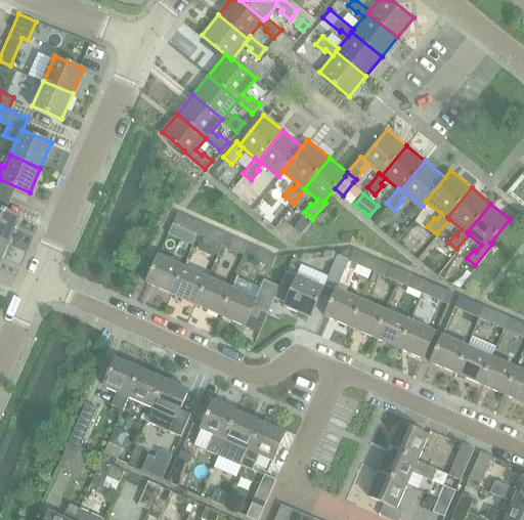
[(18,216),(0,208),(0,207),(0,236),(8,241),(18,216)]
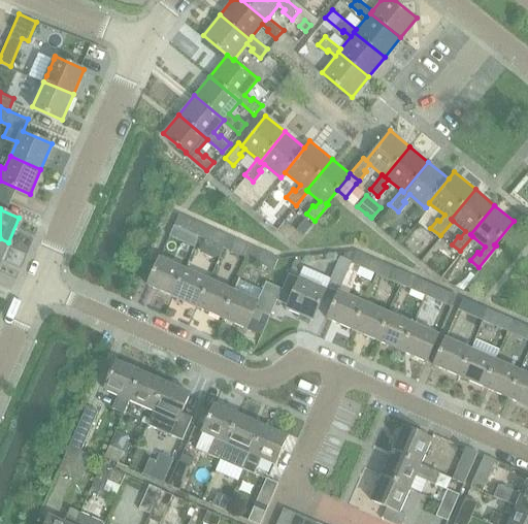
[(174,223),(193,231),(199,234),(203,223),(178,211),(174,223)]
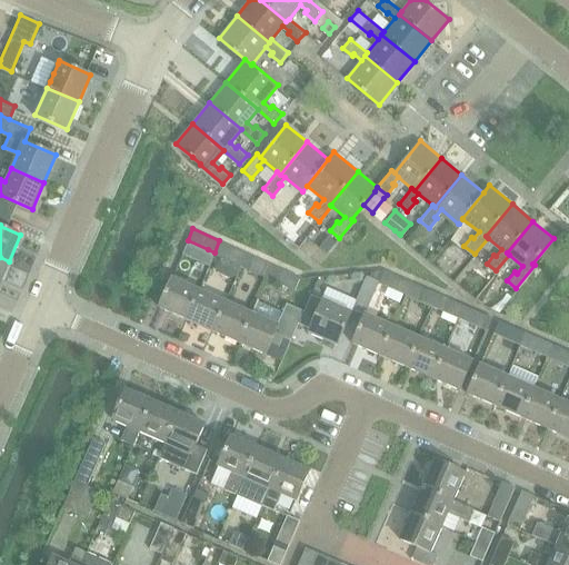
[(329,235),(321,245),(328,250),(336,240),(329,235)]
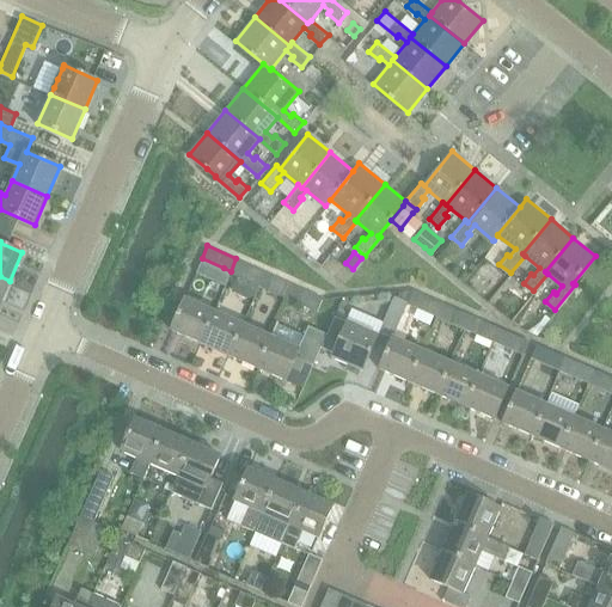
[(236,258),(231,271),(258,283),(263,270),(236,258)]
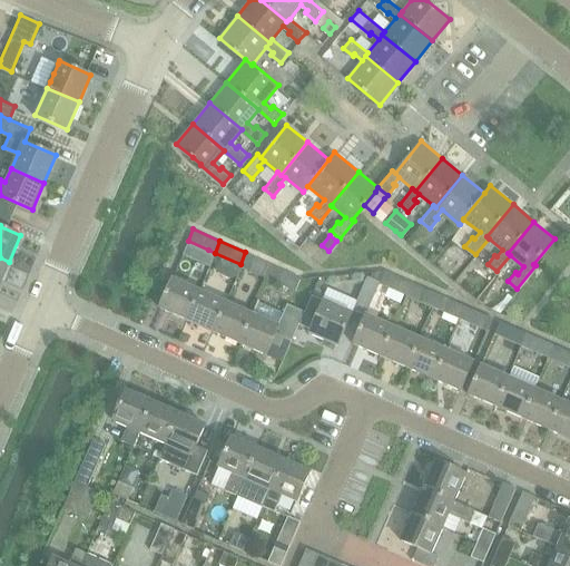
[(245,252),(241,264),(266,275),(272,263),(245,252)]
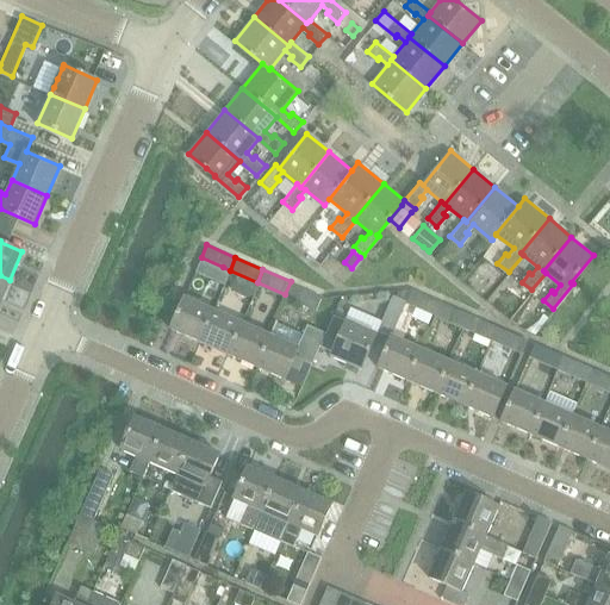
[(291,281),(285,294),(315,307),(321,294),(291,281)]
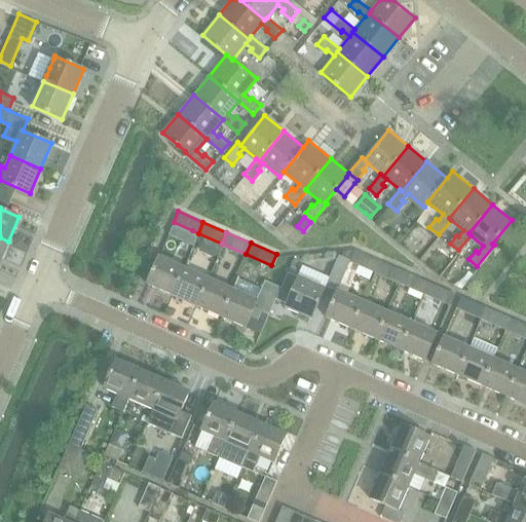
[(374,270),(379,259),(354,248),(350,258),(349,260),(374,270)]
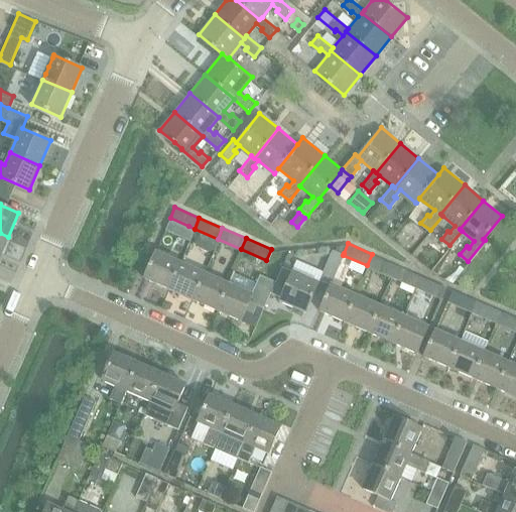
[(343,255),(344,253),(333,248),(319,278),(331,283),(343,255)]
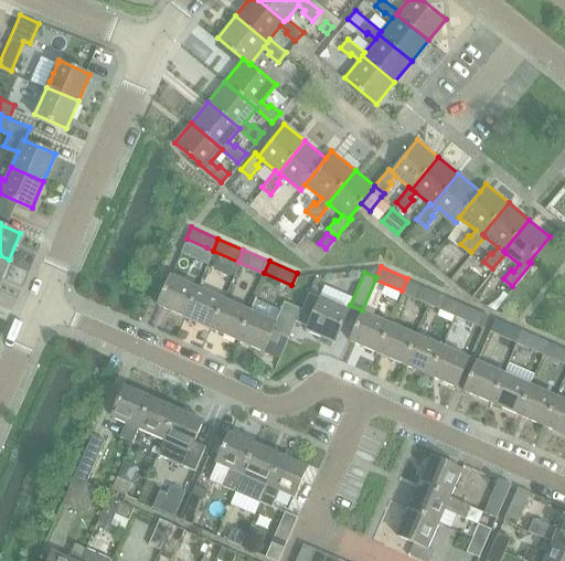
[(170,274),(158,303),(184,315),(198,286),(170,274)]
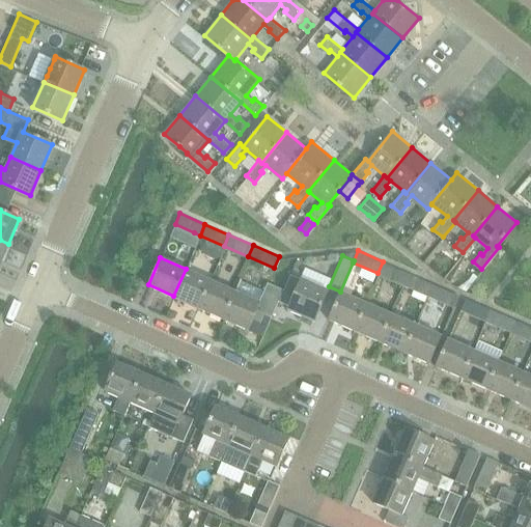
[(383,261),(378,273),(401,283),(407,272),(383,261)]
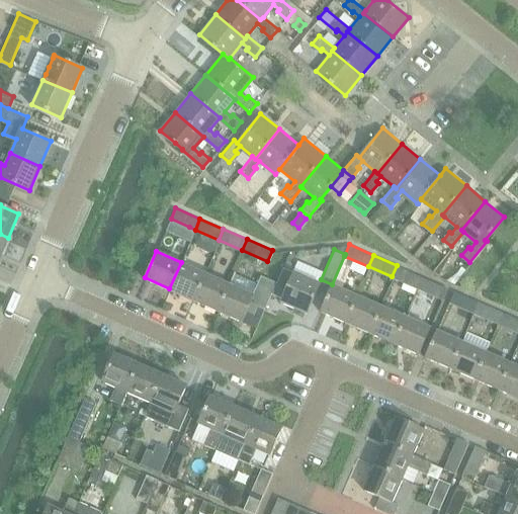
[(193,300),(204,273),(181,262),(169,288),(193,300)]
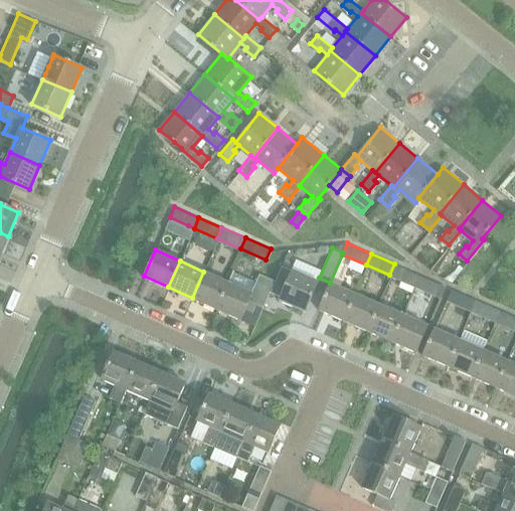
[(394,264),(389,275),(413,285),(418,274),(394,264)]
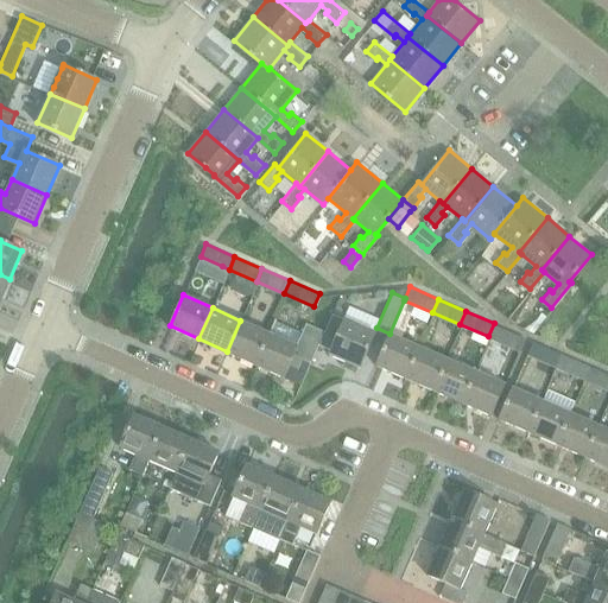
[(360,367),(375,331),(346,318),(333,313),(320,343),(331,349),(330,353),(360,367)]
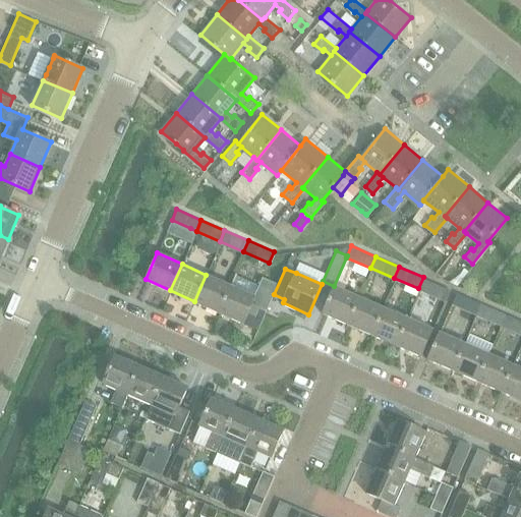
[(237,273),(236,273),(230,285),(219,311),(243,323),(247,312),(255,317),(259,307),(266,310),(278,283),(263,276),(259,284),(237,274),(237,273)]
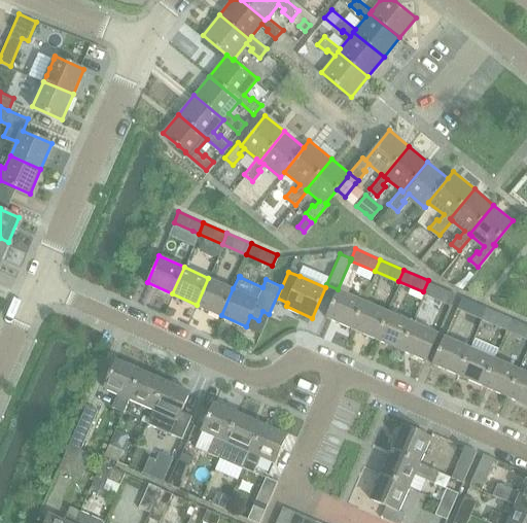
[(197,305),(221,315),(233,288),(208,278),(197,305)]
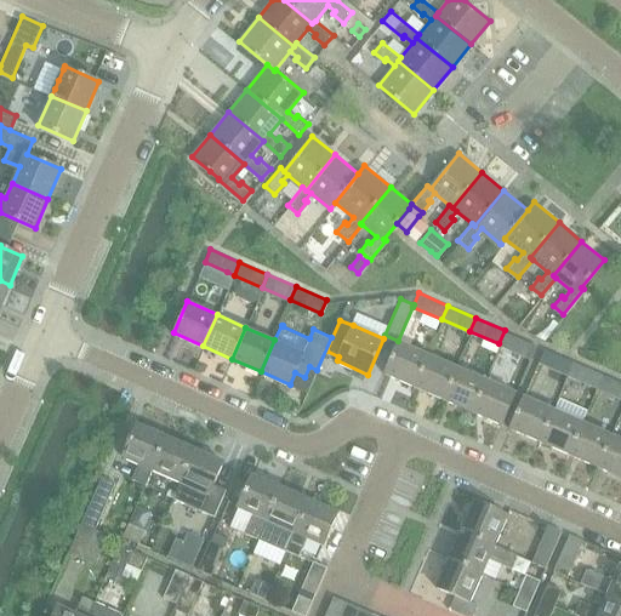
[(398,342),(394,351),(385,372),(415,386),(428,354),(398,342)]
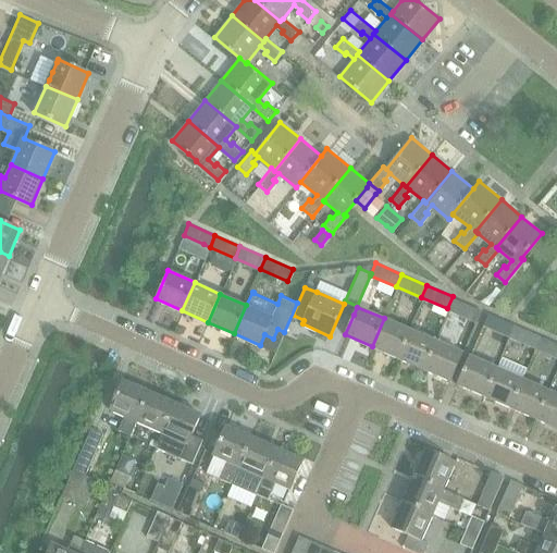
[(509,335),(514,323),(487,311),(482,323),(509,335)]
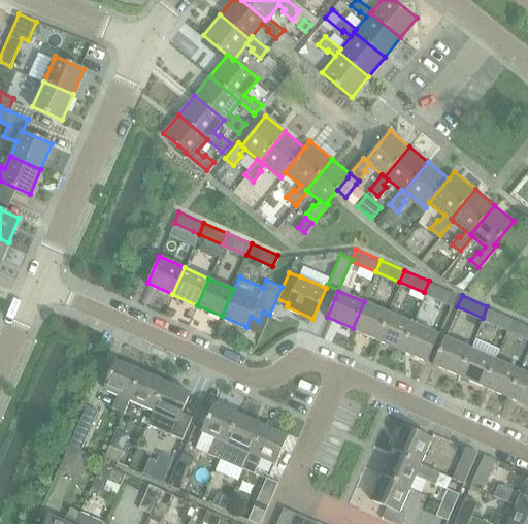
[(364,301),(353,328),(376,338),(388,313),(364,301)]
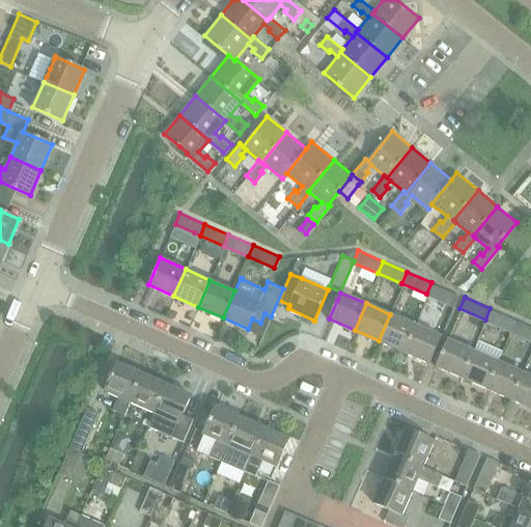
[(490,308),(485,320),(509,330),(514,319),(490,308)]
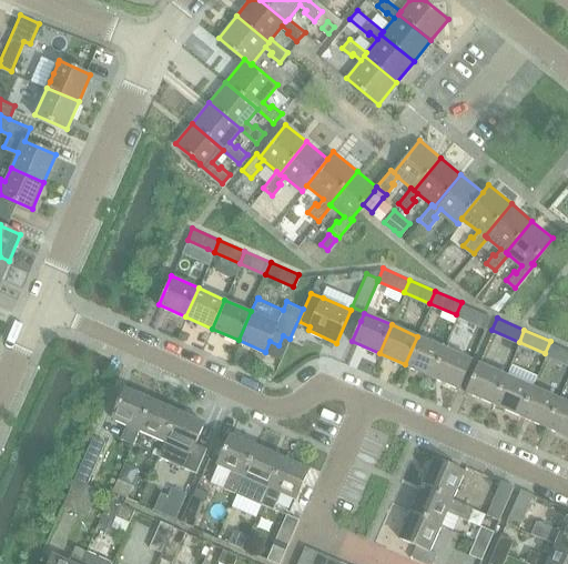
[(405,364),(432,376),(444,348),(417,336),(405,364)]
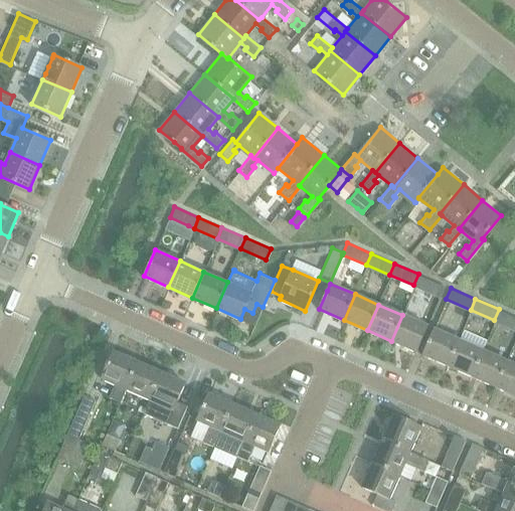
[(391,341),(415,351),(427,326),(402,315),(391,341)]
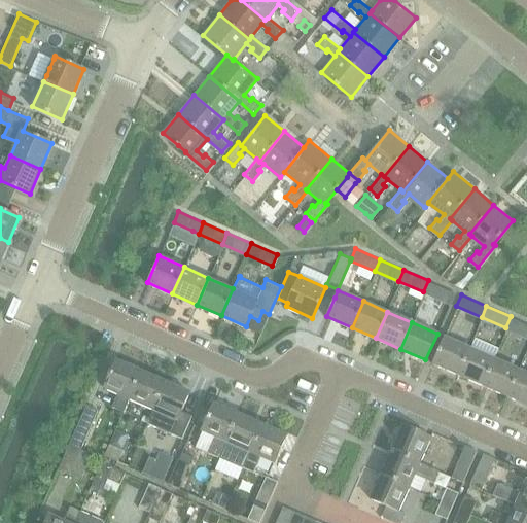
[(432,362),(458,374),(469,347),(445,337),(432,362)]
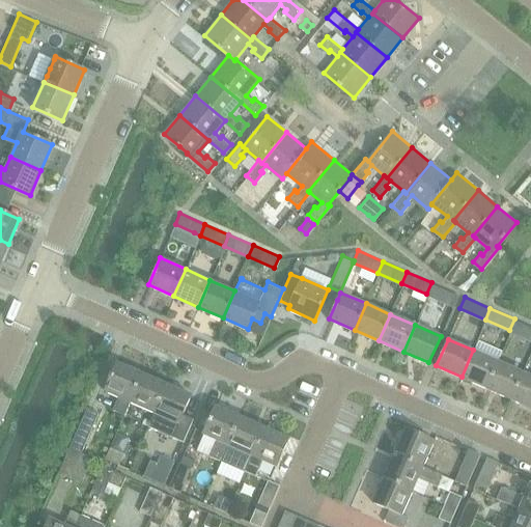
[(462,377),(486,387),(498,361),(473,350),(462,377)]
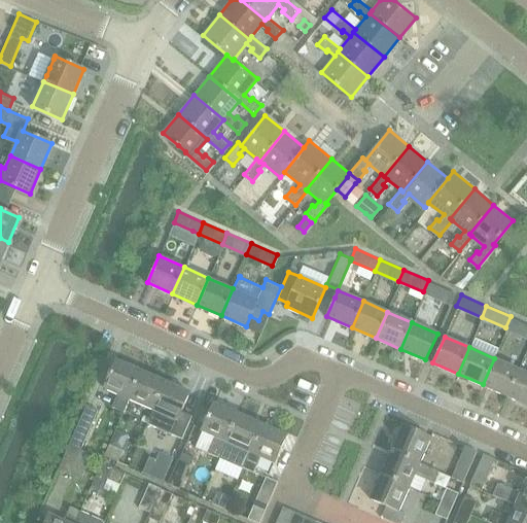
[(494,358),(483,384),(506,395),(519,369),(494,358)]
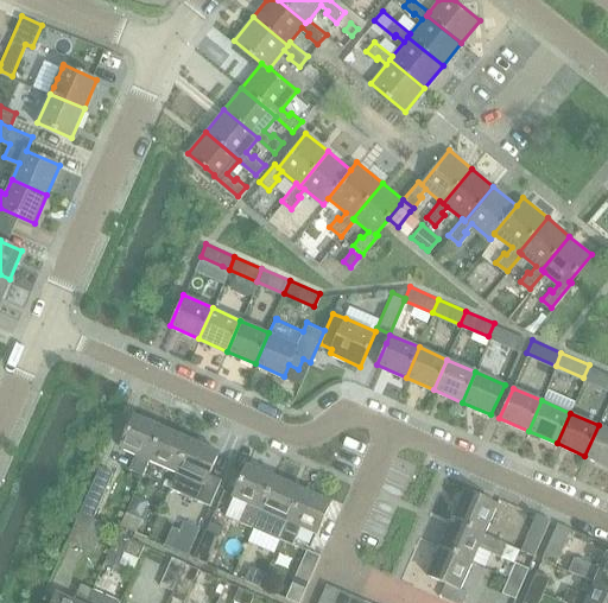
[(121,446),(135,452),(130,467),(143,473),(149,458),(162,426),(135,414),(121,446)]
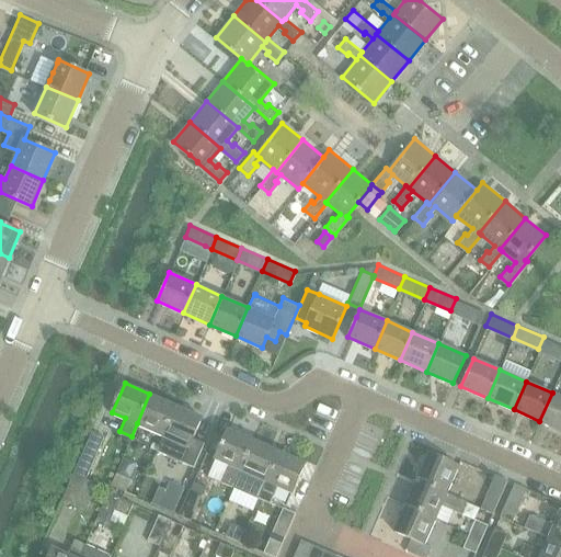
[(560,396),(552,393),(539,421),(560,430),(560,396)]
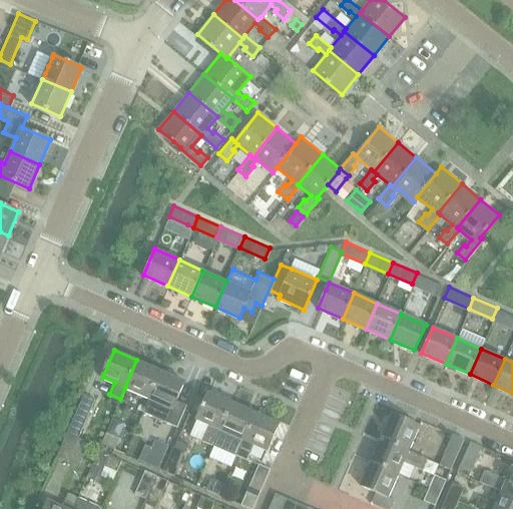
[(136,360),(125,387),(148,397),(160,370),(136,360)]
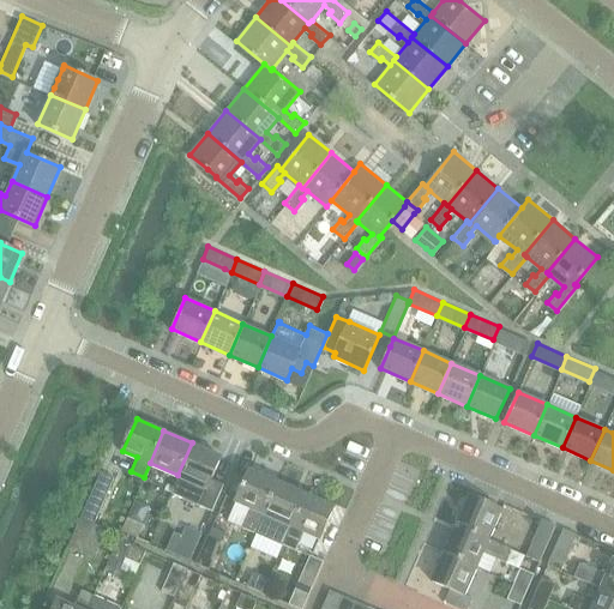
[(192,442),(178,475),(172,490),(212,508),(223,482),(211,477),(221,456),(192,442)]
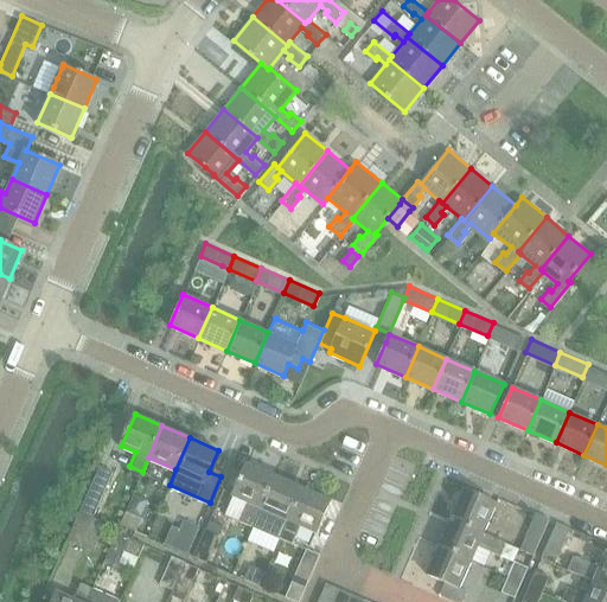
[(232,495),(247,501),(240,518),(253,524),(274,475),(247,462),(232,495)]
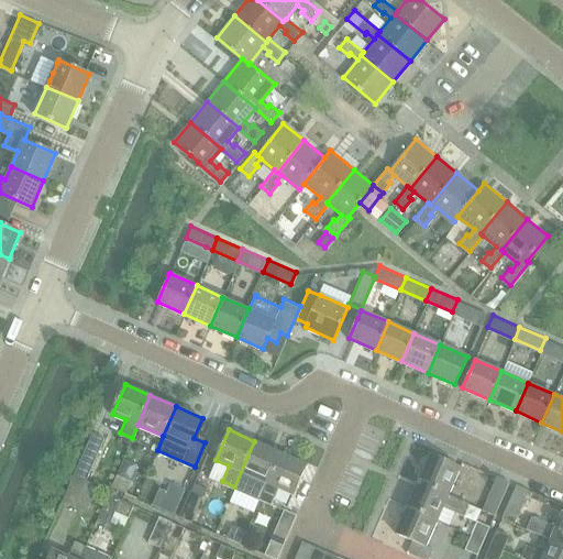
[(92,430),(74,473),(85,479),(103,436),(92,430)]
